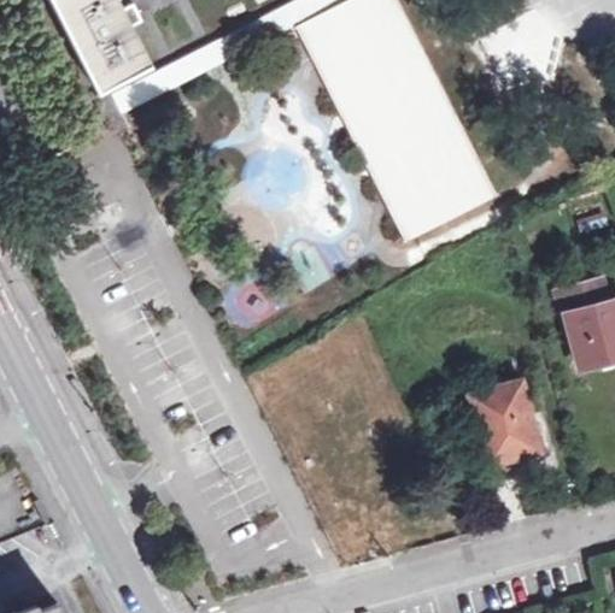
[(50,0),(97,90),(147,64),(127,24),(138,18),(129,3),(118,9),(113,0),(50,0)]
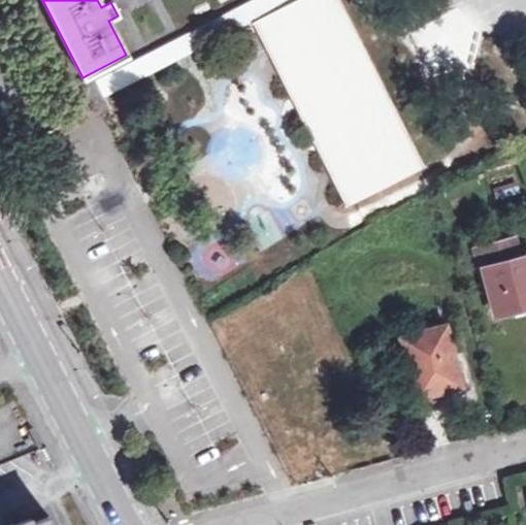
[(297,0),(260,19),(353,204),(426,168),(341,0),(297,0)]
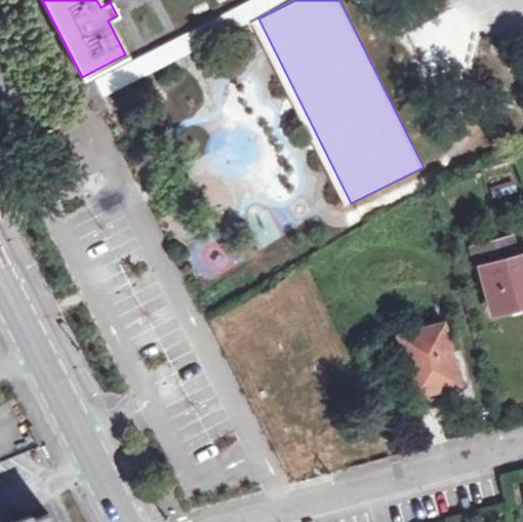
[(495,312),(522,305),(522,258),(509,262),(507,254),(486,259),(488,268),(484,269),(495,312)]
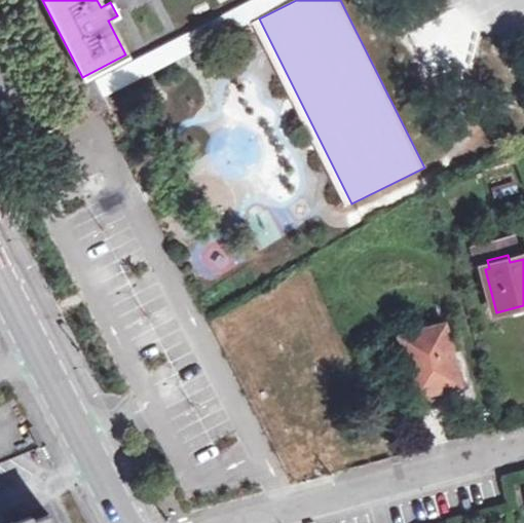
[(403,334),(419,391),(462,380),(446,322),(403,334)]
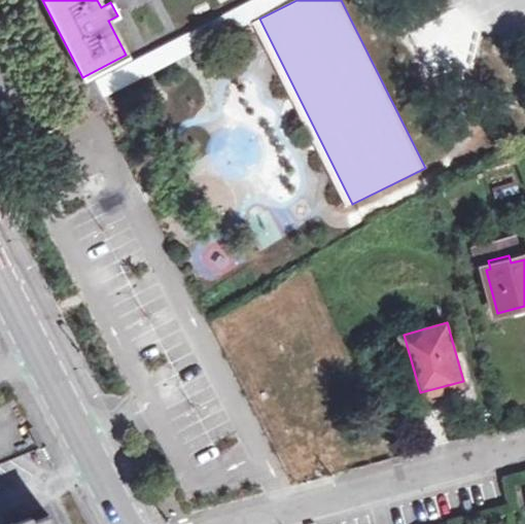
[(0,523),(56,523),(51,512),(20,523),(18,520),(10,523),(8,520),(1,522),(0,522),(0,523)]
